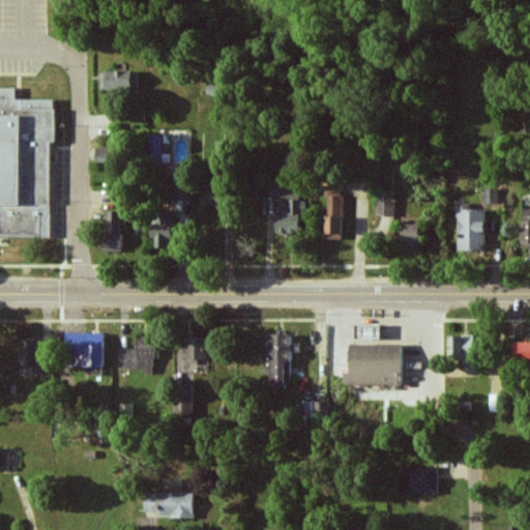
[(140,90),(140,71),(102,70),(101,90),(140,90)]
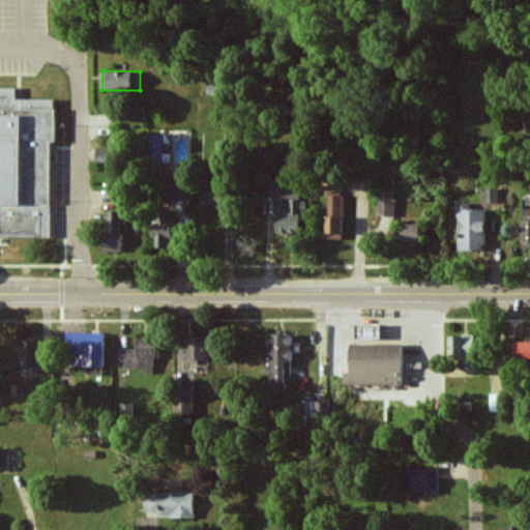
[(0,235),(51,236),(52,143),(55,143),(56,99),(17,99),(17,88),(0,87),(0,235)]
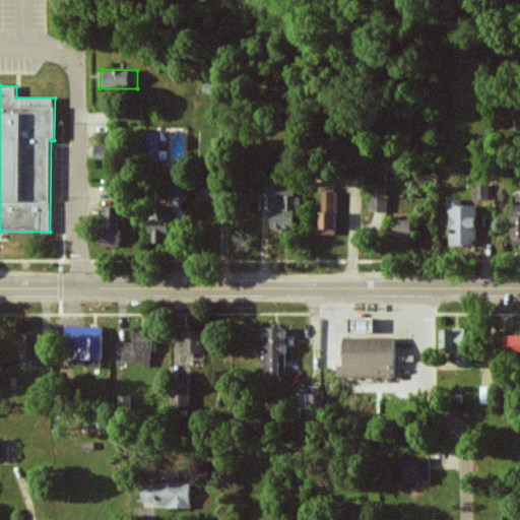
[(159,132),(147,132),(147,163),(159,163),(159,132)]
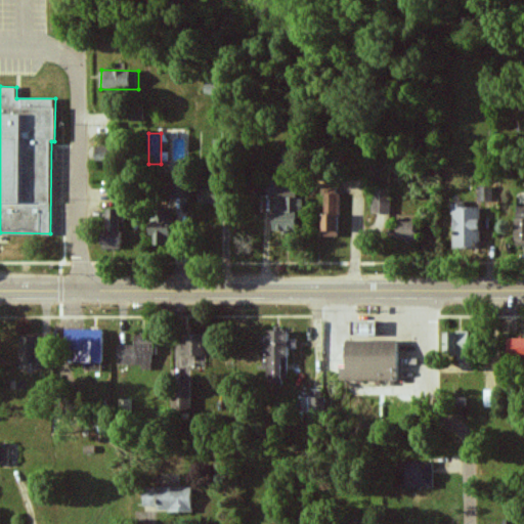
[(275,230),(296,231),(297,179),(267,178),(267,193),(275,193),(275,230)]
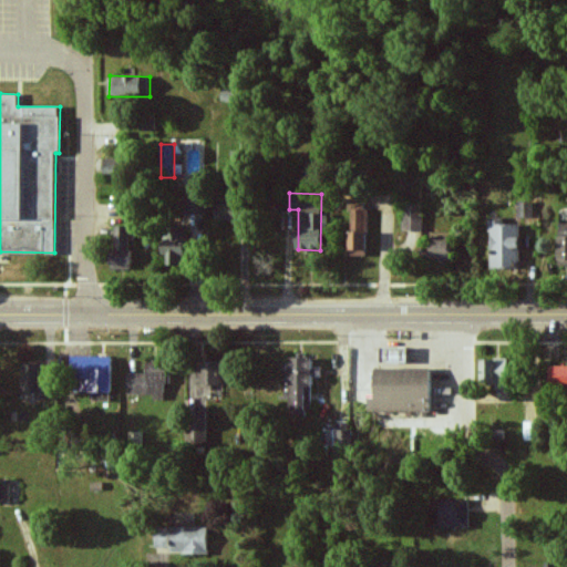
[(369,199),(352,199),(351,256),(368,256),(369,199)]
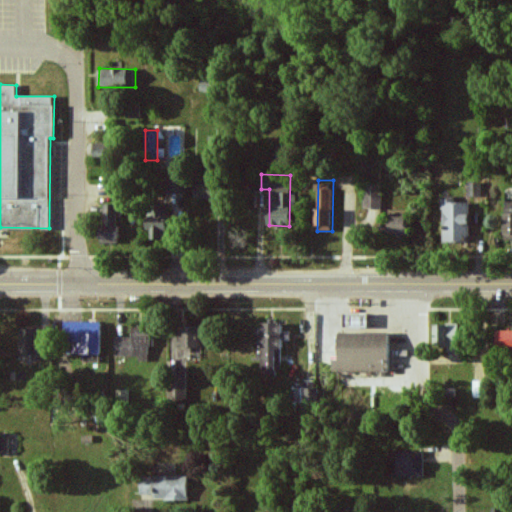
[(383,208),(382,190),(364,191),(365,209),(383,208)]
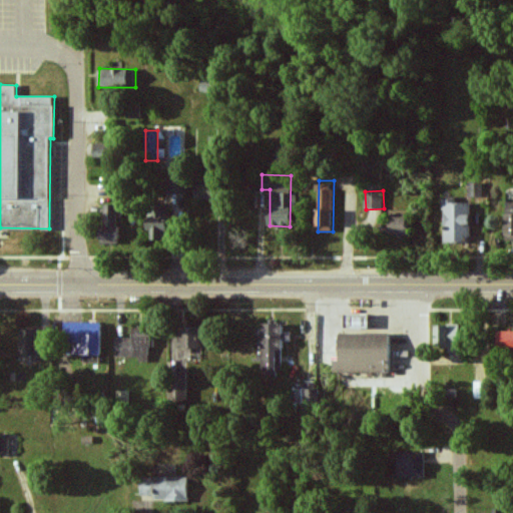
[(445,243),(472,242),(471,202),(458,202),(458,199),(444,199),(445,243)]
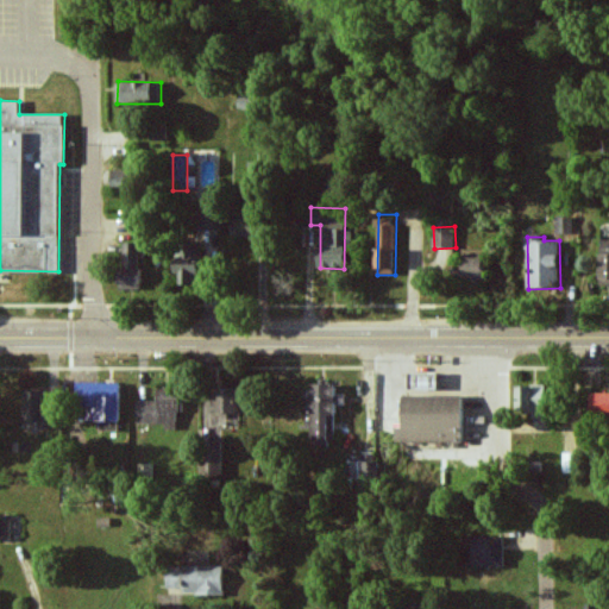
[(181,284),(199,284),(198,242),(182,242),(182,253),(175,253),(175,274),(180,274),(181,284)]
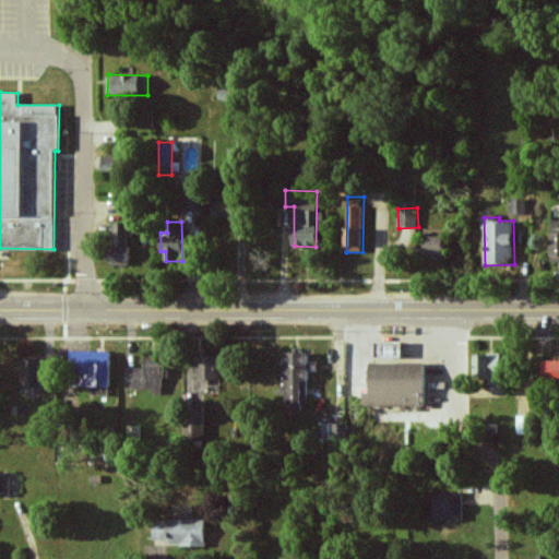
[(127,266),(128,223),(111,223),(110,265),(127,266)]
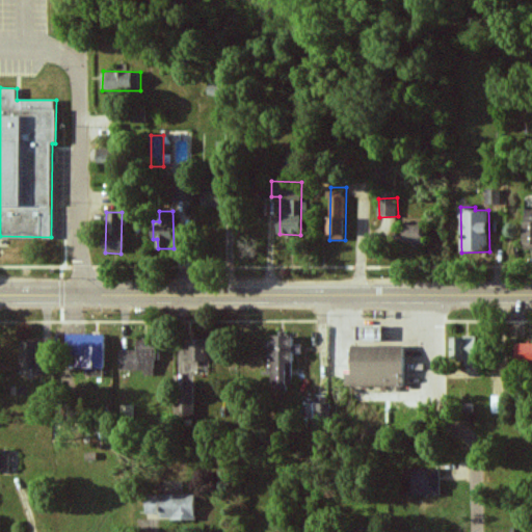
[(405,225),(405,244),(426,243),(425,224),(405,225)]
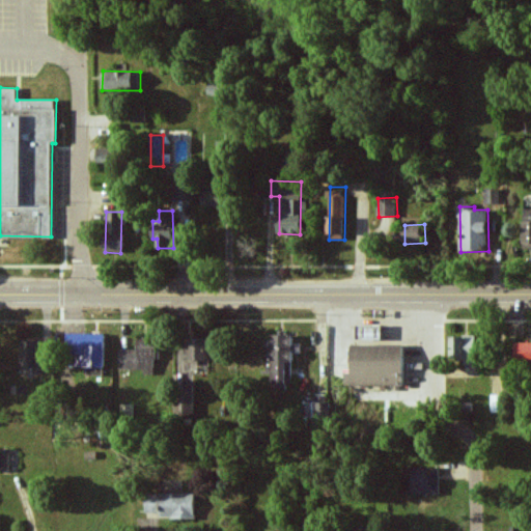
[(389,339),(389,325),(362,325),(362,339),(389,339)]
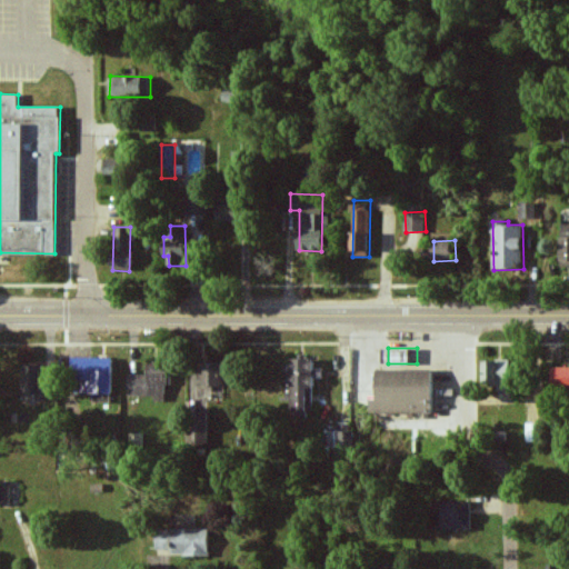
[(111,402),(112,358),(72,357),(71,392),(93,393),(93,401),(111,402)]
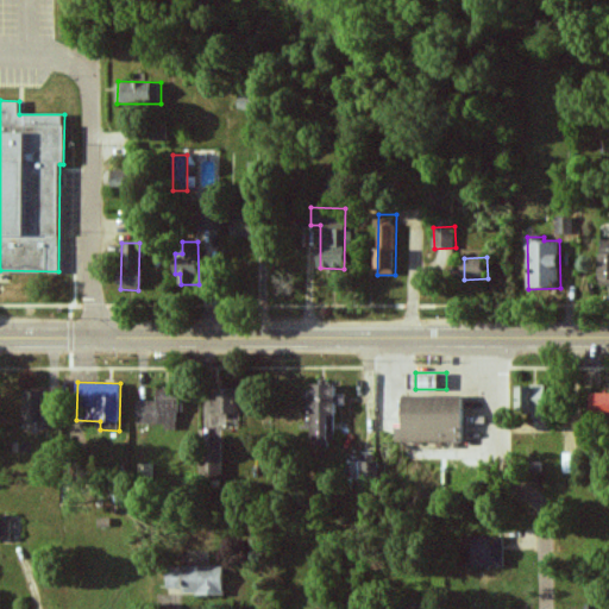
[(313,445),(334,445),(336,384),(313,384),(312,397),(308,397),(307,429),(313,429),(313,445)]
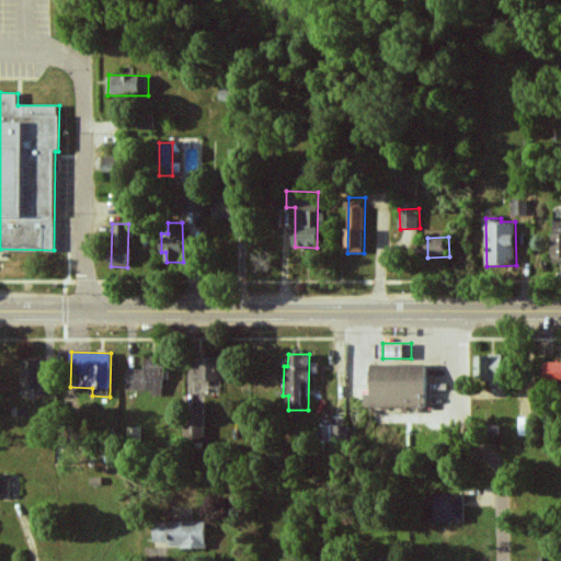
[(477,355),(477,380),(502,380),(503,355),(477,355)]
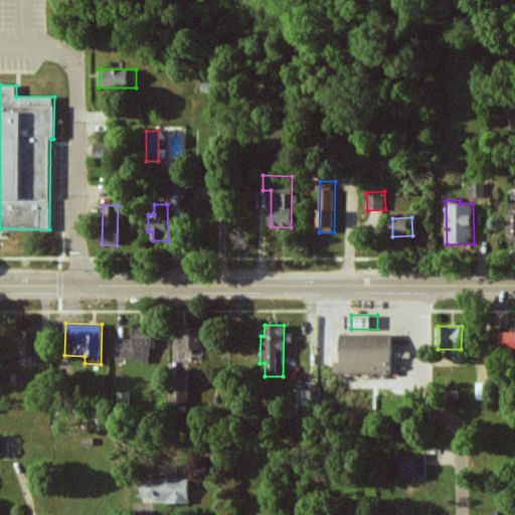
[(180,350),(202,351),(203,329),(181,328),(180,350)]
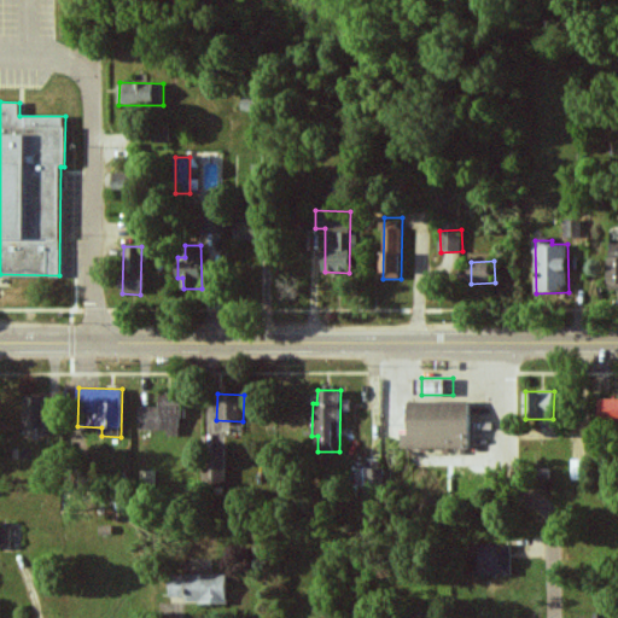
[(139,407),(140,430),(169,429),(169,436),(182,436),(181,395),(159,395),(161,407),(139,407)]
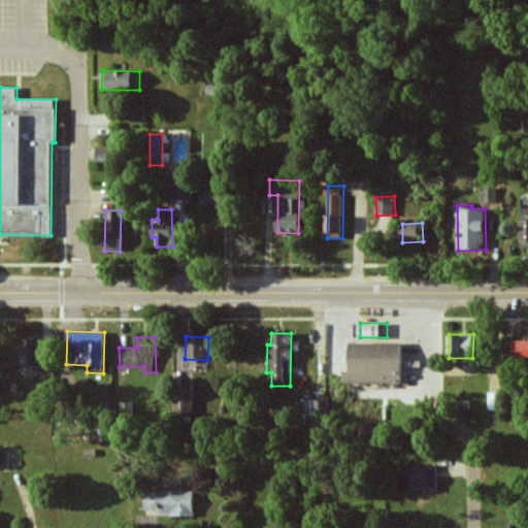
[(21,366),(40,366),(39,339),(20,339),(21,366)]
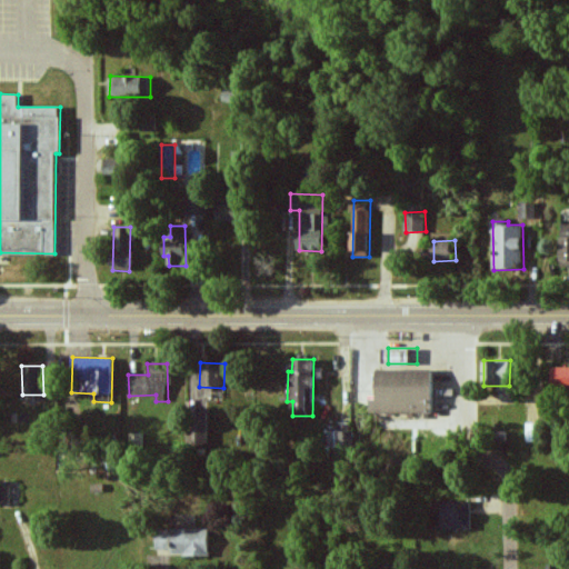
[(568,390),(568,367),(553,367),(552,390),(568,390)]
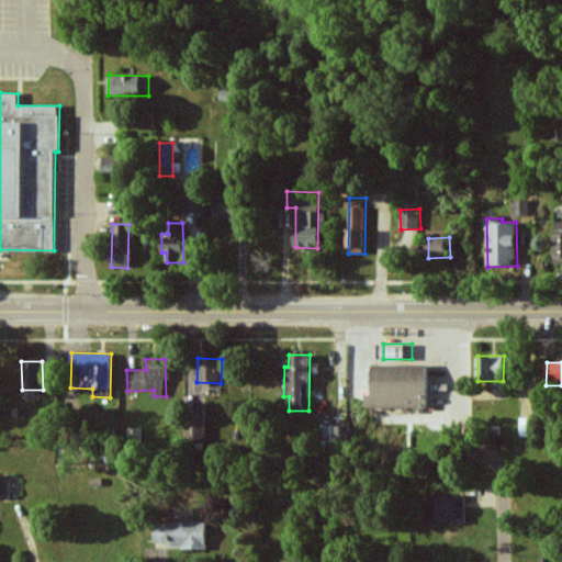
[(369,395),(369,408),(433,408),(433,366),(378,366),(378,395),(369,395)]
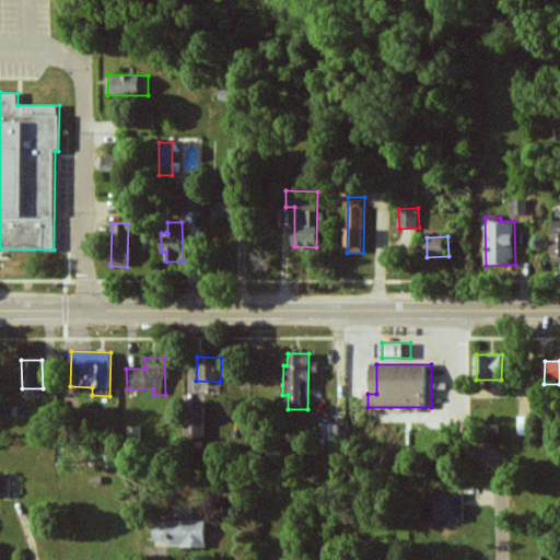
[(186,436),(205,438),(206,407),(187,406),(186,436)]
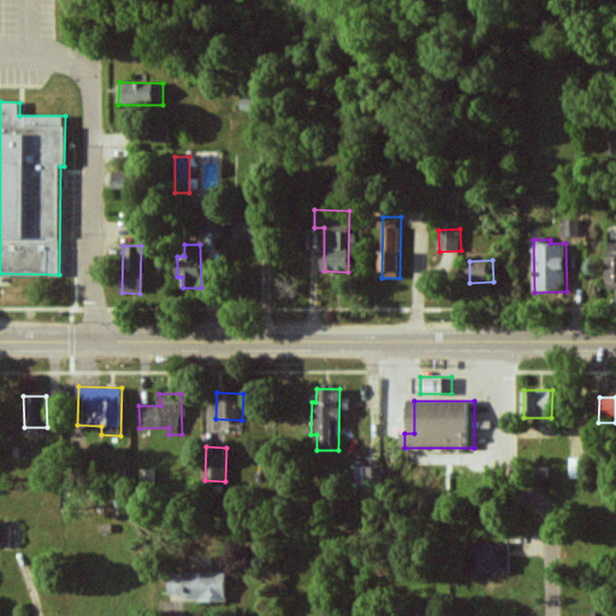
[(9,521),(0,521),(0,545),(10,546),(9,521)]
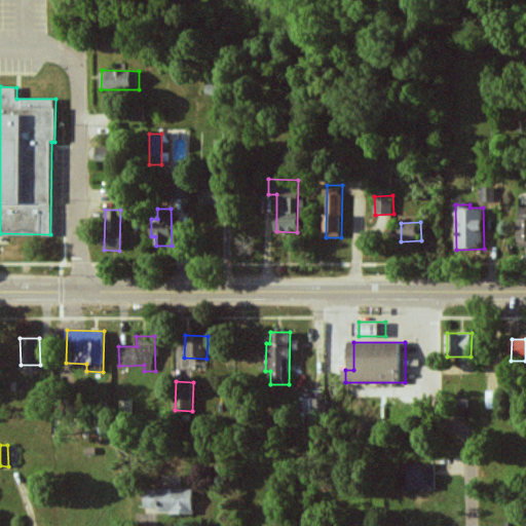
[(401,463),(401,490),(436,489),(436,463),(401,463)]
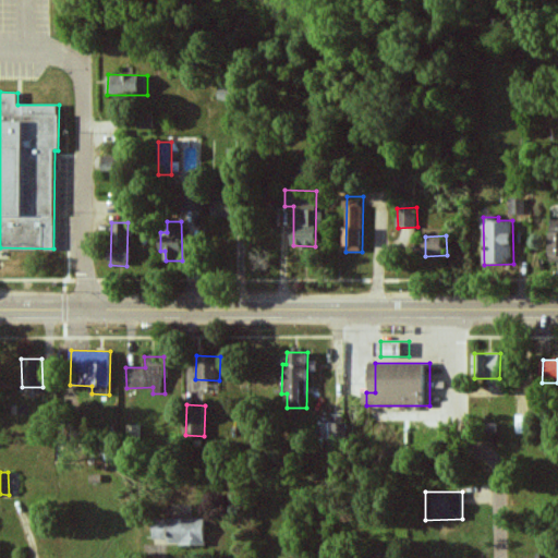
[(205,518),(153,519),(154,540),(168,540),(168,546),(205,545),(205,518)]
